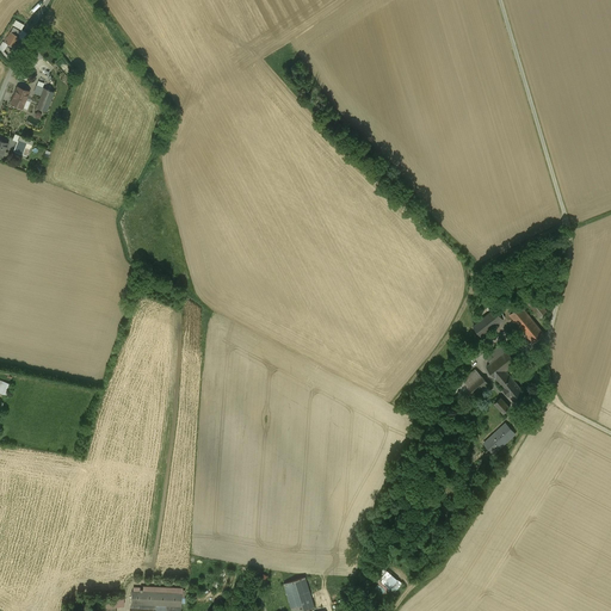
[(22,29),(24,24),(16,19),(12,24),(22,29)]
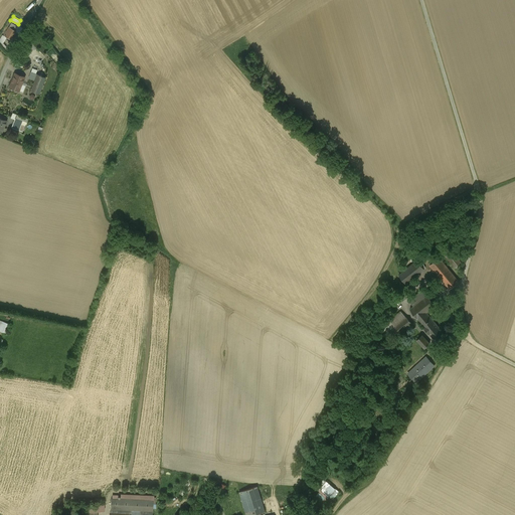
[(19,28),(11,23),(9,27),(17,31),(19,28)]
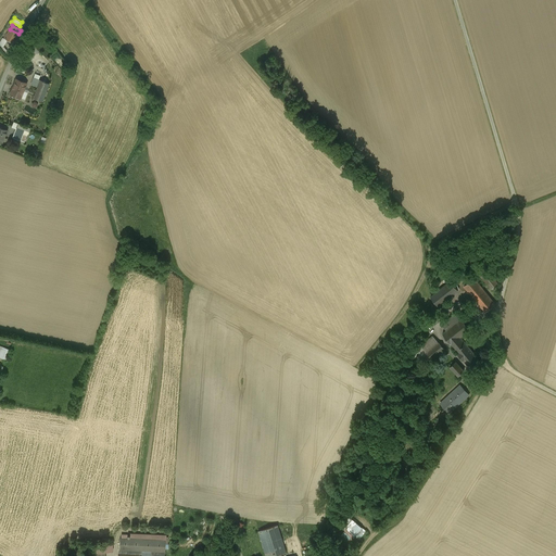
[(19,34),(10,29),(4,39),(7,40),(13,43),(19,34)]
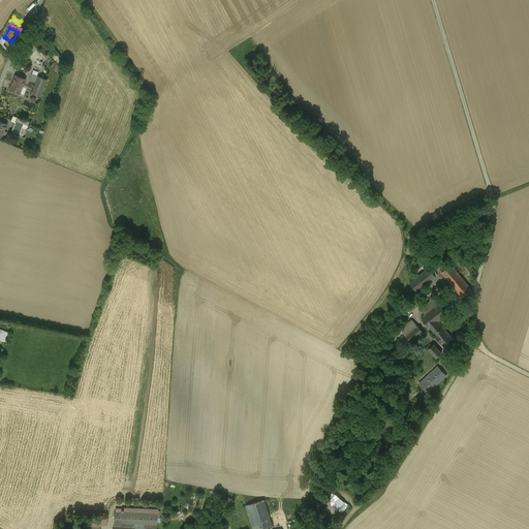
[(39,76),(32,73),(29,81),(36,83),(39,76)]
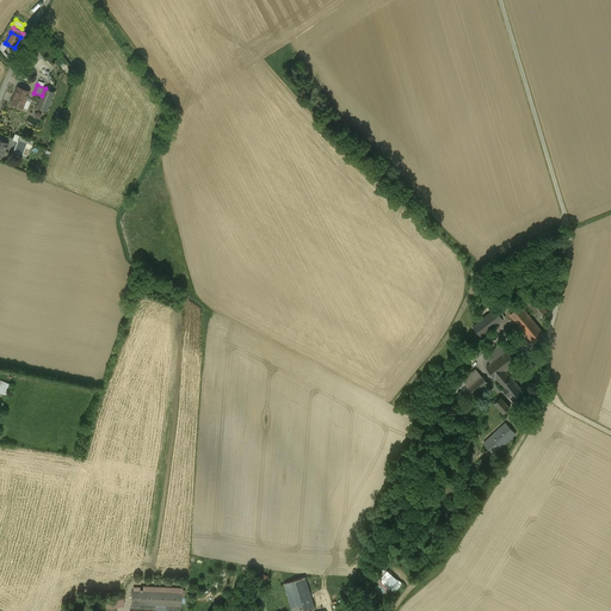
[(29,91),(18,87),(11,104),(23,109),(29,91)]
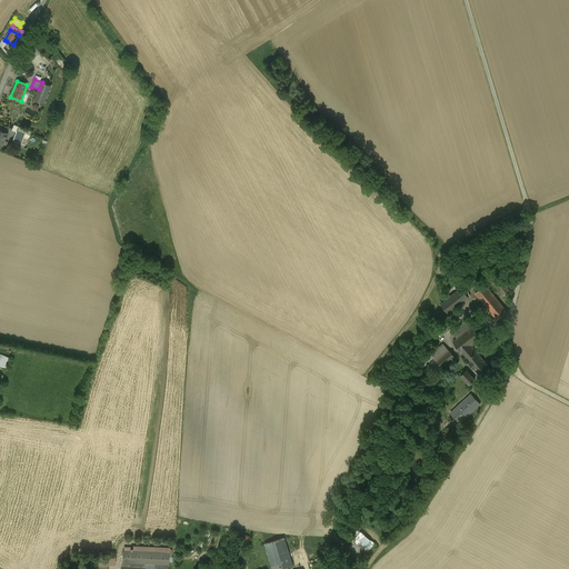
[(50,86),(42,82),(39,89),(35,101),(42,103),(50,86)]
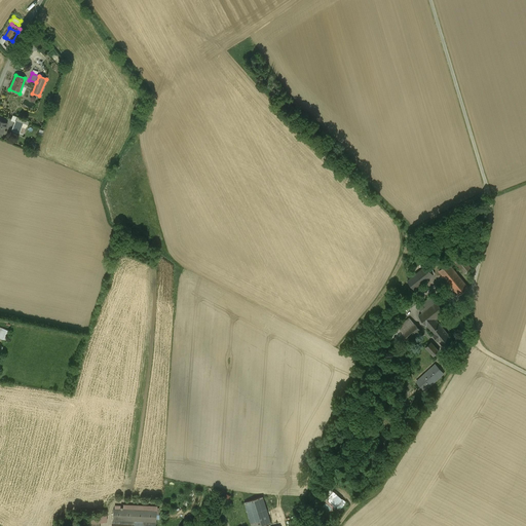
[(23,123),(15,120),(11,130),(19,134),(20,132),(23,123)]
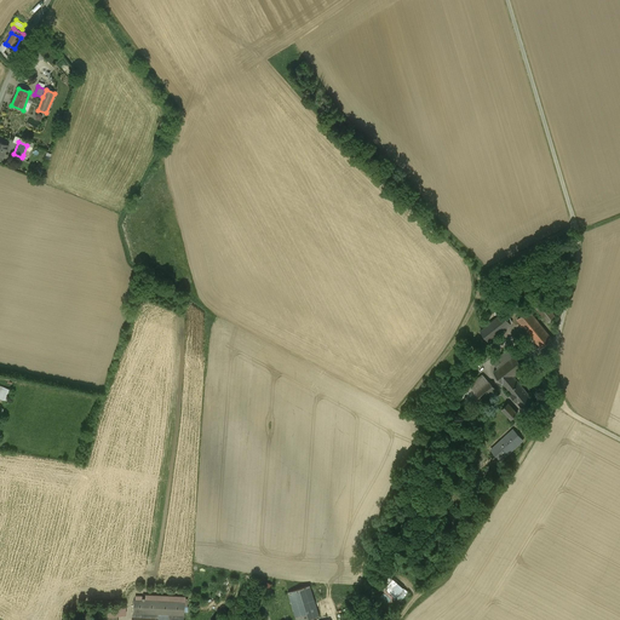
[(552,339),(528,310),(517,319),(541,348),(552,339)]
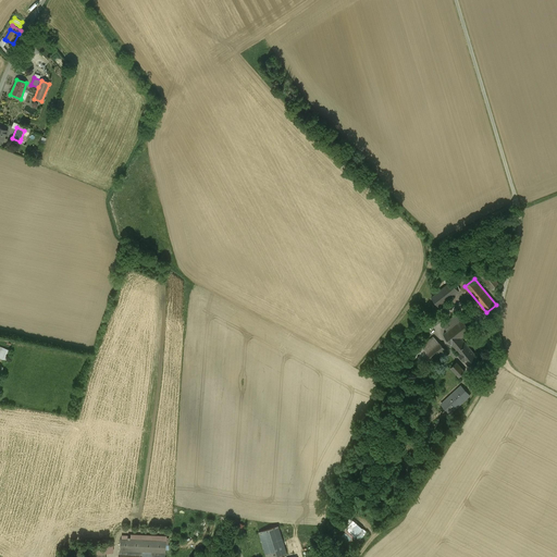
[(452,282),(431,297),(440,307),(459,292),(452,282)]
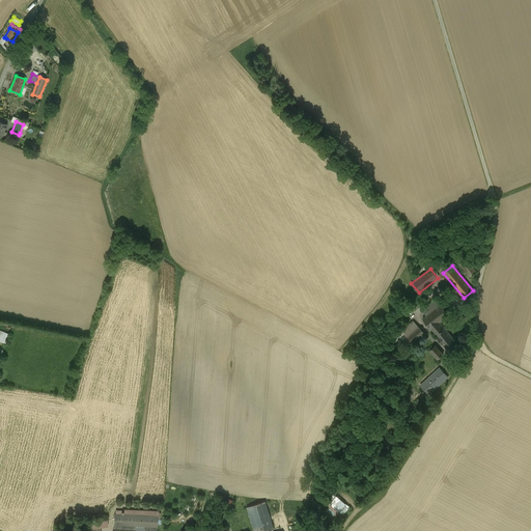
[(436,299),(422,310),(426,315),(441,305),(436,299)]
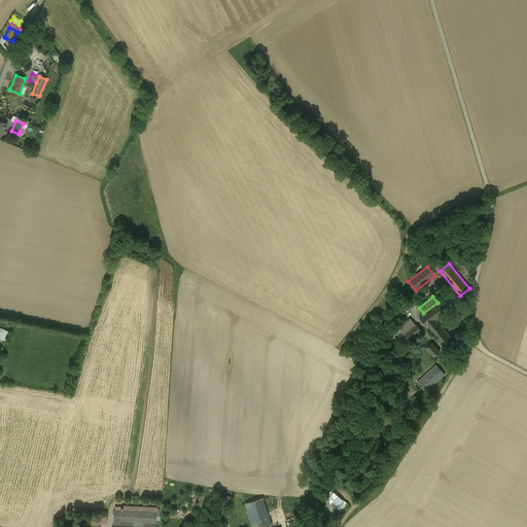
[(423,313),(419,316),(427,326),(436,319),(445,312),(437,303),(423,313)]
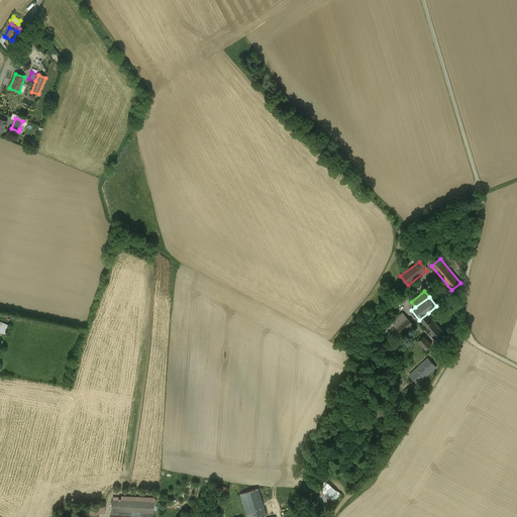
[(413,324),(403,313),(387,325),(397,337),(413,324)]
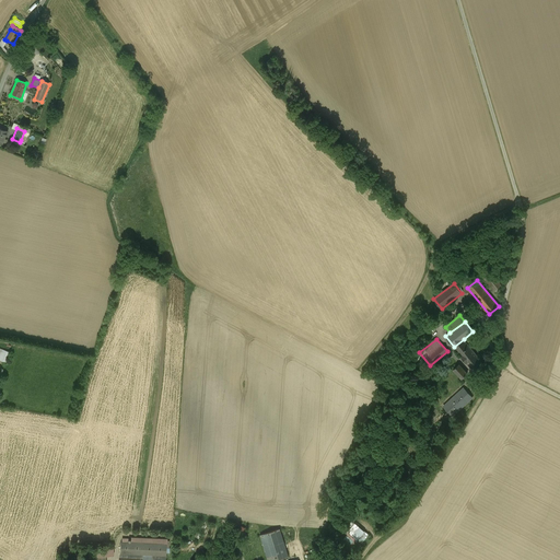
[(464,339),(454,347),(462,357),(466,363),(467,362),(471,369),(480,361),(464,339)]
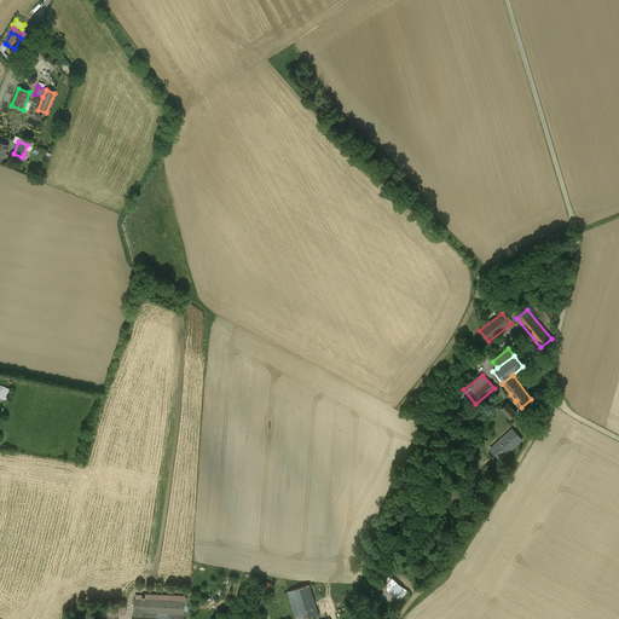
[(11,389),(0,385),(0,398),(7,401),(11,389)]
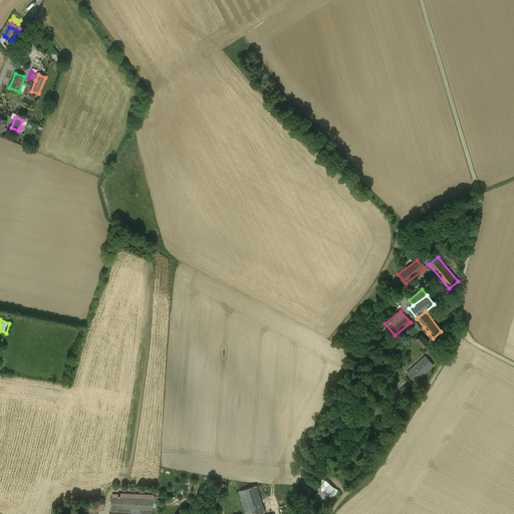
[(429,342),(422,334),(416,339),(424,347),(429,342)]
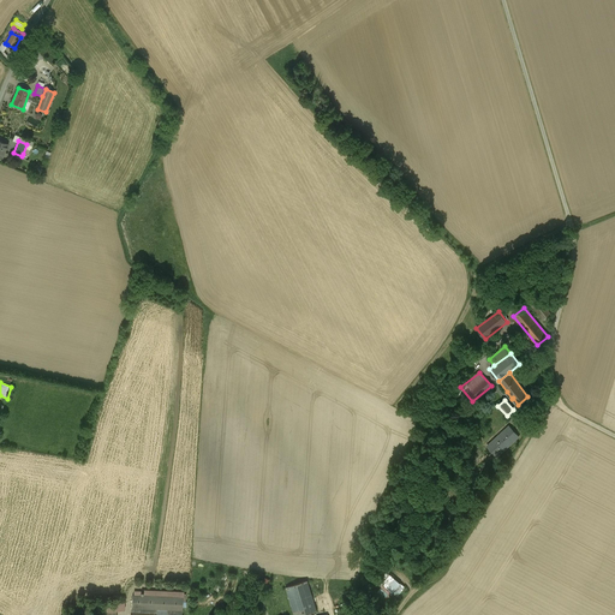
[(508,427),(488,446),(496,457),(518,437),(508,427)]
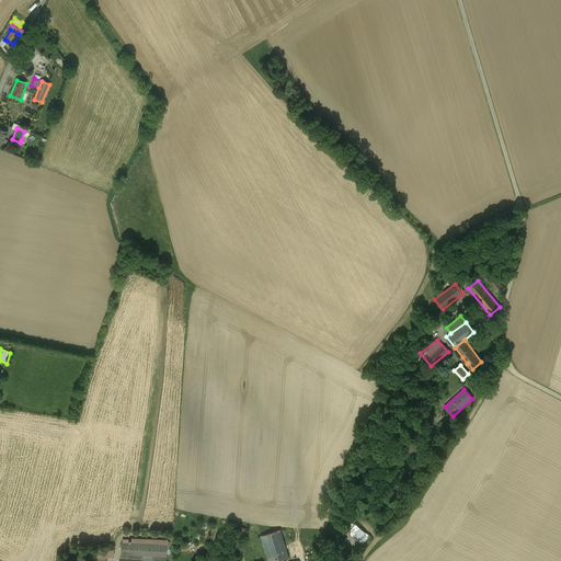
[(361,541),(363,544),(369,536),(353,522),(348,526),(352,529),(343,539),(355,549),(361,541)]
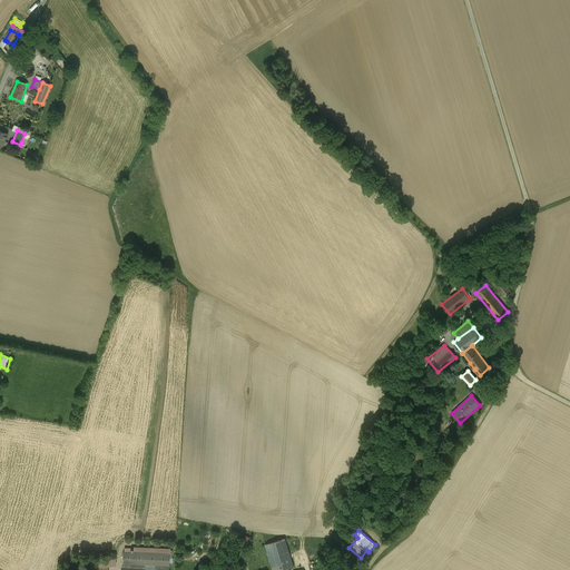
[(284,539),(265,544),(272,569),(281,569),(293,567),(284,539)]
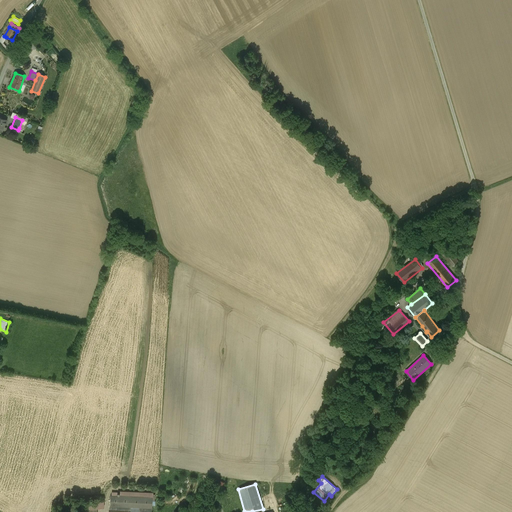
[(152,498),(110,496),(110,506),(152,508),(152,498)]
